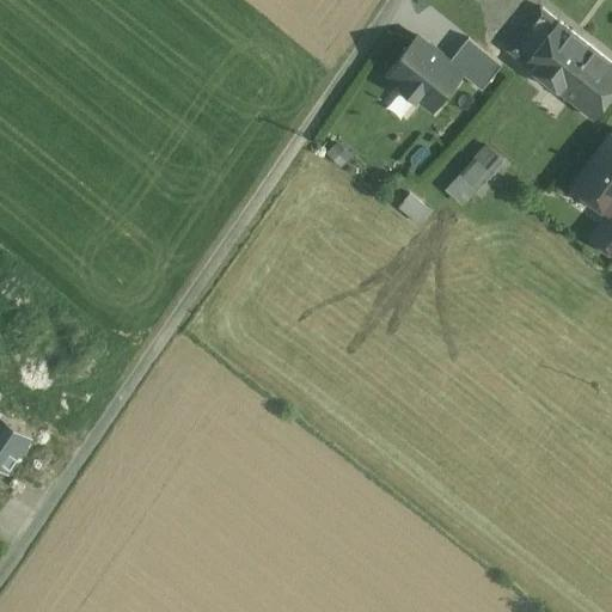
[(540,6),(507,49),(531,69),(532,68),(565,26),(558,20),(540,6)]
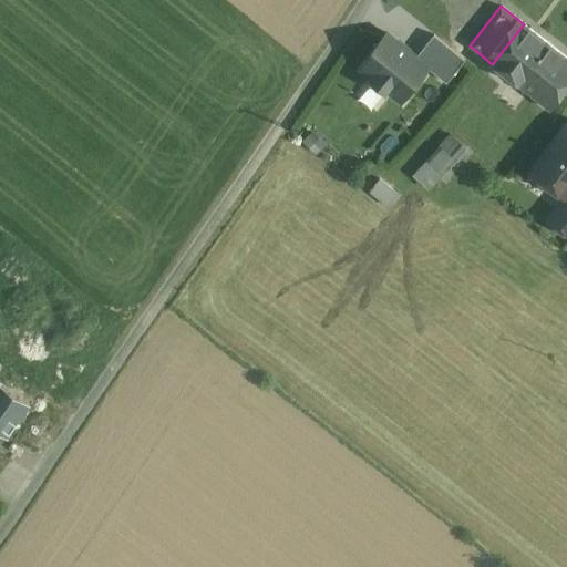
[(566,88),(566,57),(524,24),(493,63),(492,64),(549,110),(566,88)]
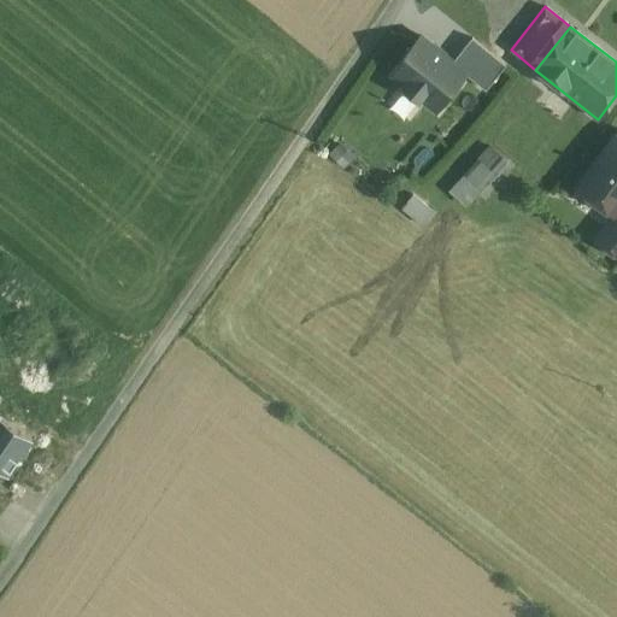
[(452,62),(419,35),(392,72),(407,84),(404,89),(419,101),(422,97),(439,111),(466,75),(468,74),(452,62)]
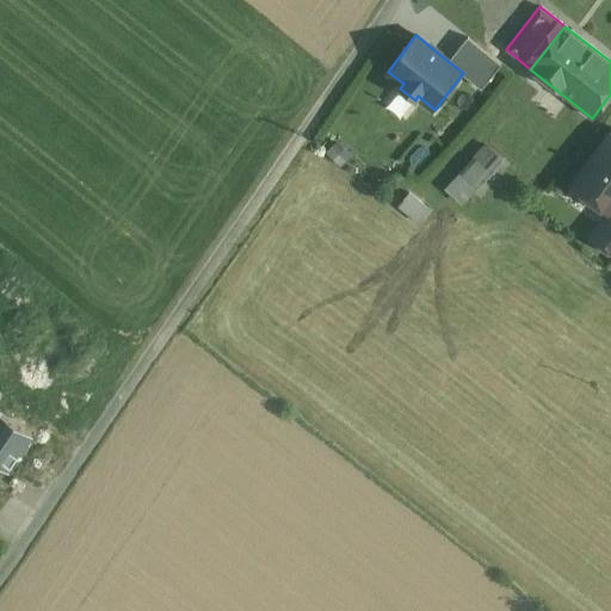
[(468,37),(448,61),(463,73),(462,74),(481,88),(501,65),(468,37)]
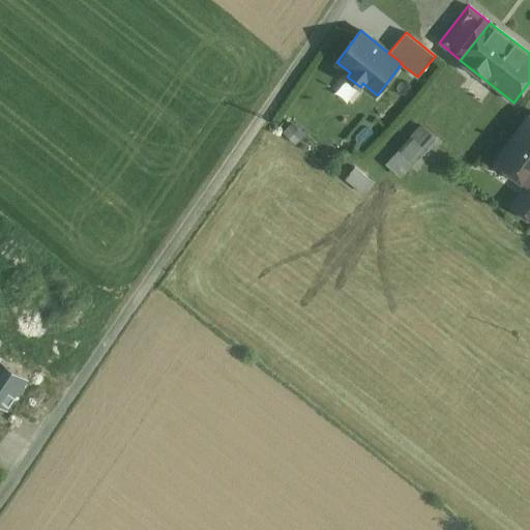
[(529,122),(518,141),(513,138),(497,160),(528,183),(529,185),(529,184),(529,122)]
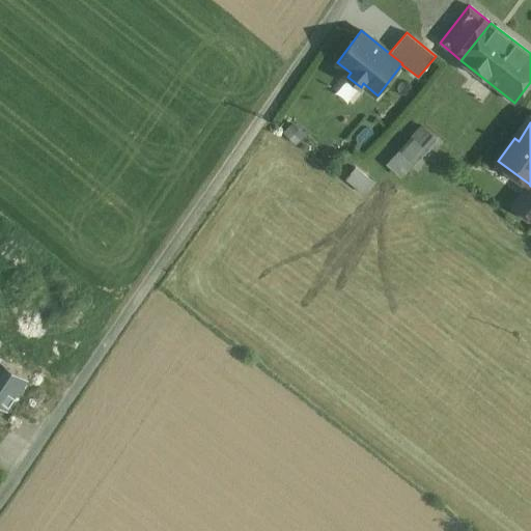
[(424,128),(412,140),(420,148),(432,135),(424,128)]
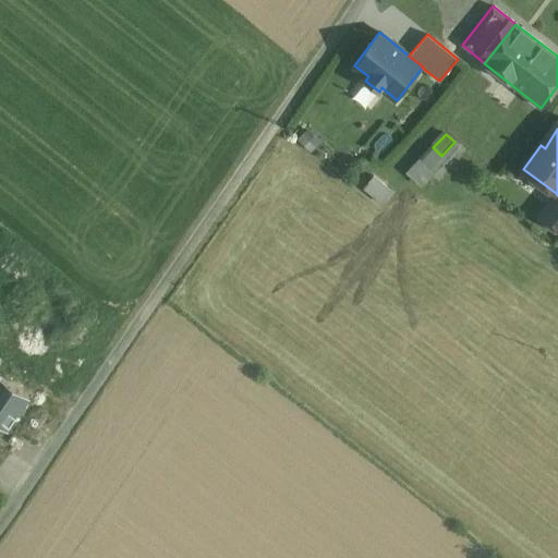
[(393,192),(373,176),(364,186),(384,204),(393,192)]
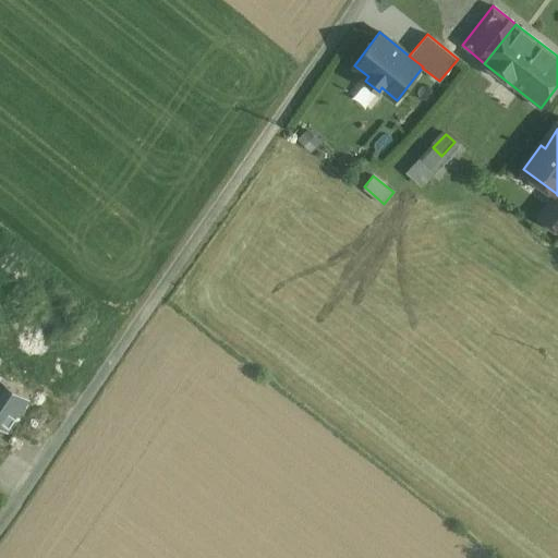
[(557,194),(557,195),(556,193),(538,216),(557,230),(557,194)]
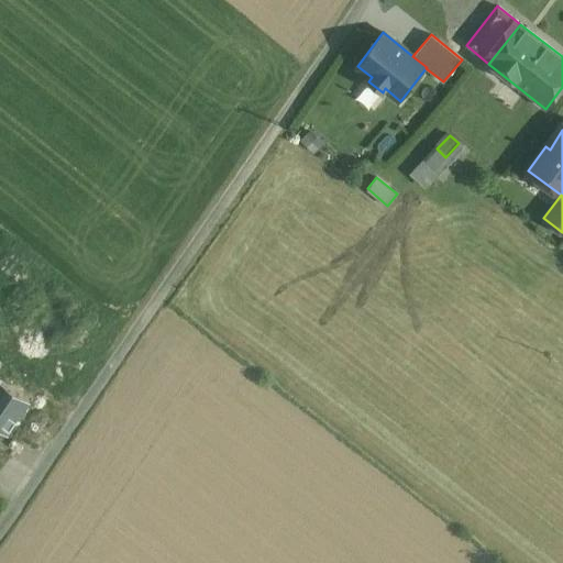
[(0,429),(7,433),(17,419),(14,418),(25,401),(28,403),(29,401),(0,382),(0,429)]
